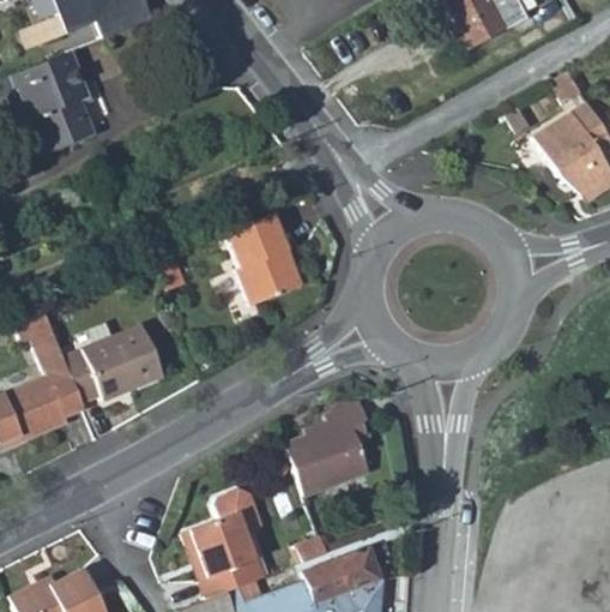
[(54,0),(52,1),(65,35),(94,23),(100,39),(150,18),(142,0),(54,0)]
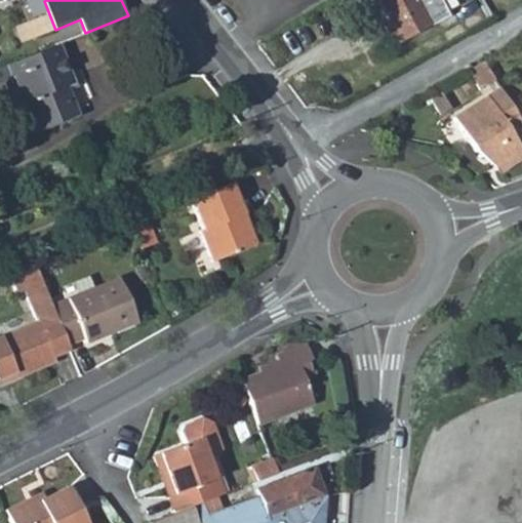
[(337,0),(333,2),(336,9),(347,4),(347,3),(352,0),(337,0)]
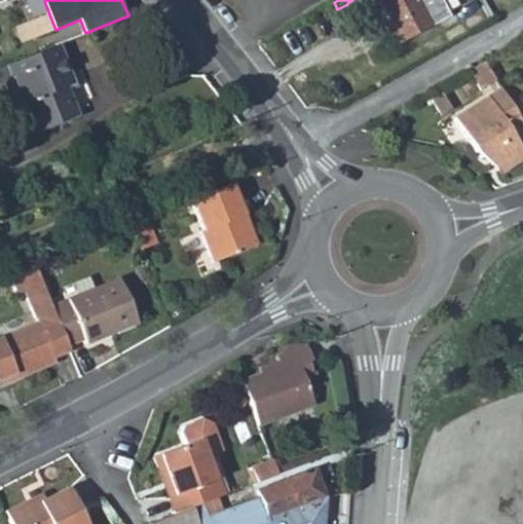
[(379,0),(391,22),(387,25),(399,44),(451,14),(442,0),(379,0)]
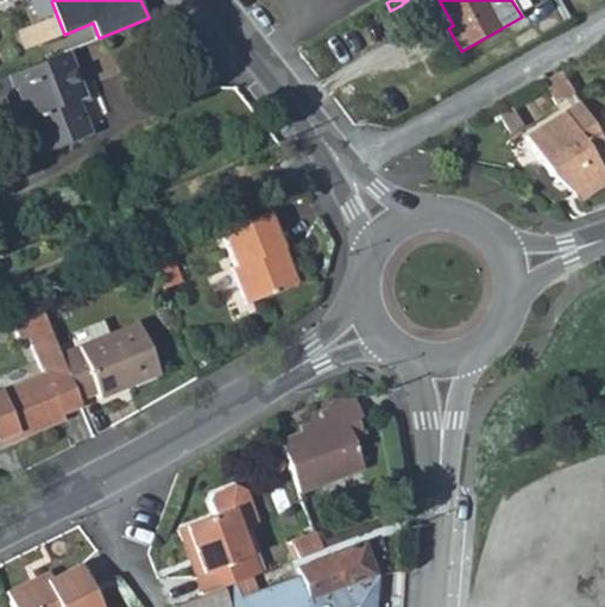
[(83,88),(68,51),(0,77),(0,97),(16,91),(41,152),(90,132),(74,92),(83,88)]
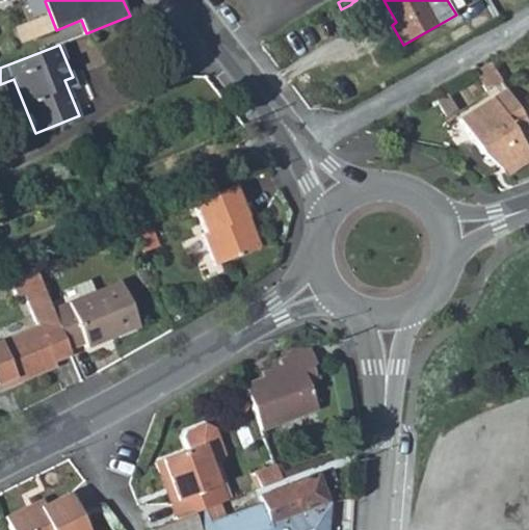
[(519,134),(528,127),(528,116),(511,89),(463,117),(482,150),(503,169),(528,160),(528,149),(524,141),(519,134)]
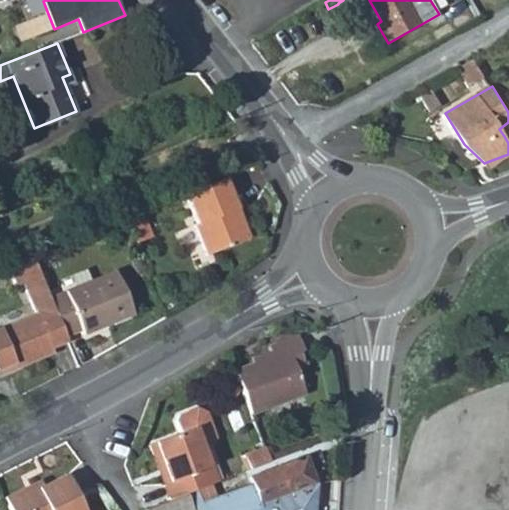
[(508,122),(499,129),(504,136),(508,143),(508,122)]
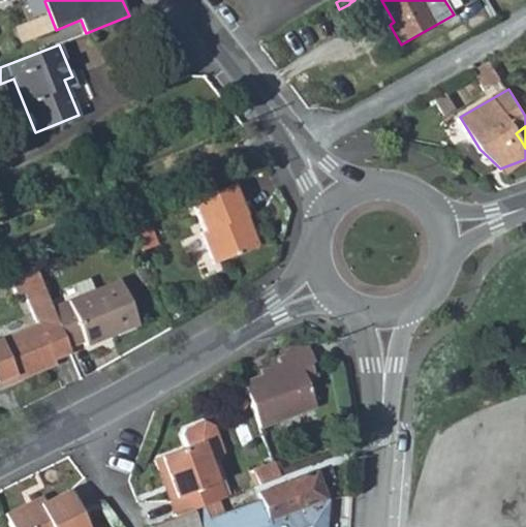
[(248,215),(235,183),(194,198),(208,230),(204,233),(216,264),(221,261),(259,244),(252,225),(247,228),(243,218),(248,215)]
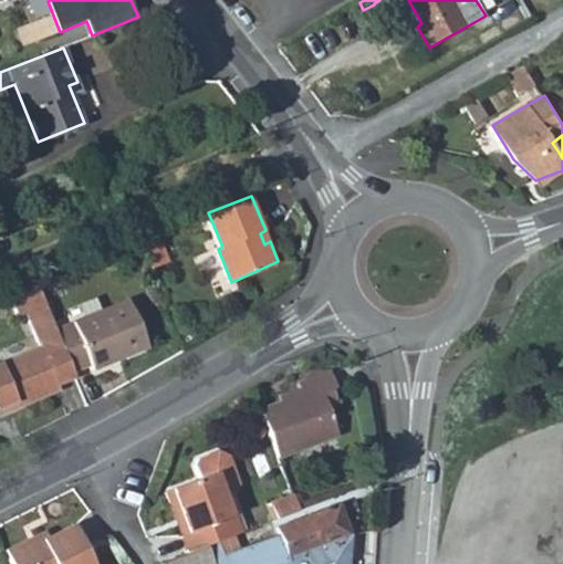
[(171,261),(160,232),(142,240),(154,267),(171,261)]
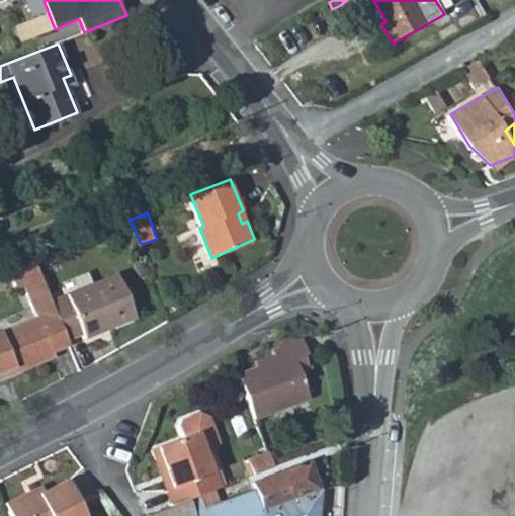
[(211,258),(197,263),(201,273),(221,265),(217,256),(211,258)]
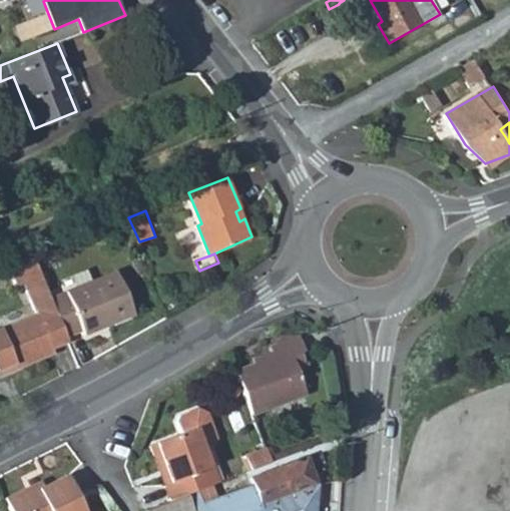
[(53,297),(45,276),(36,254),(10,265),(18,286),(29,282),(37,304),(40,311),(0,327),(0,368),(22,359),(25,365),(57,352),(55,347),(71,341),(69,335),(53,297)]
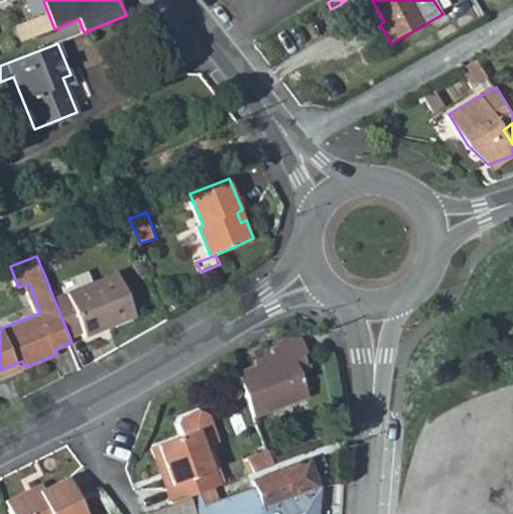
[(120,272),(53,298),(70,337),(85,331),(88,337),(137,315),(120,272)]
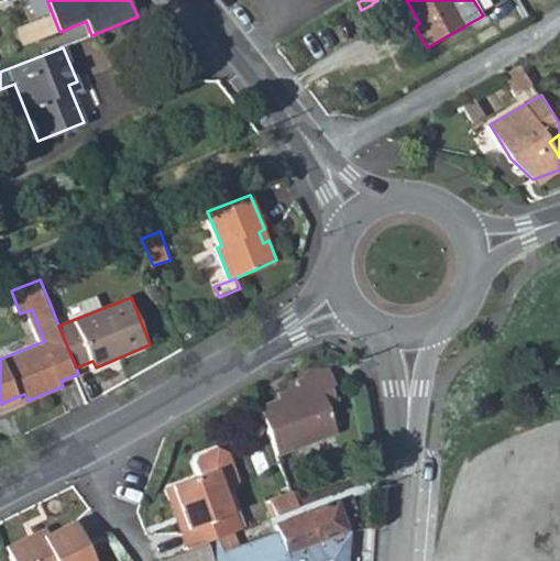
[(302,392),(261,407),(278,454),(337,433),(326,400),(337,397),(331,383),(335,382),(330,371),(298,382),(302,392)]
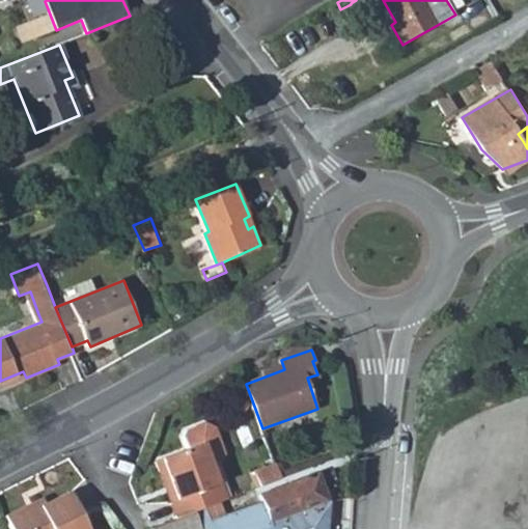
[(0,383),(1,387),(26,378),(23,371),(0,381),(0,383)]
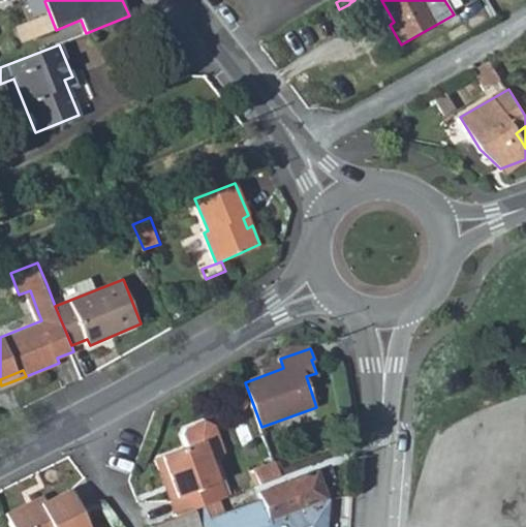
[(191,445),(165,456),(180,494),(173,497),(180,515),(204,505),(221,499),(215,483),(220,479),(214,462),(225,458),(228,452),(218,425),(209,420),(191,427),(187,435),(191,445)]
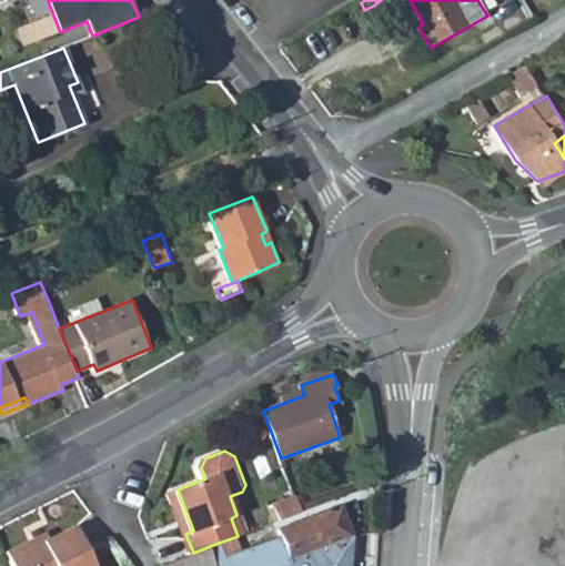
[(170,492),(185,534),(193,531),(178,489),(170,492)]
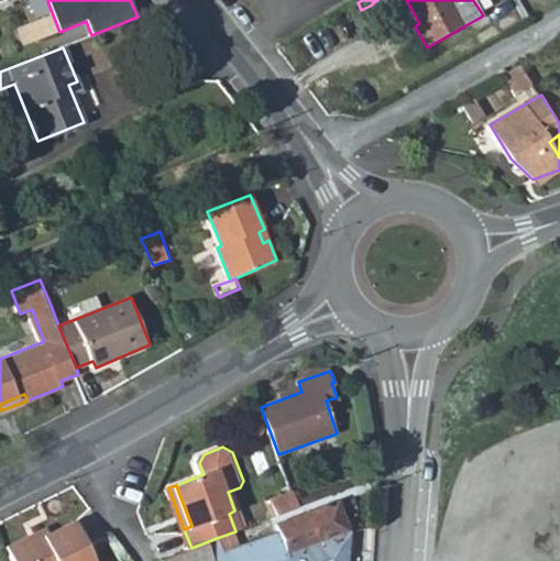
[(273,498),(278,515),(299,507),(293,491),(273,498)]
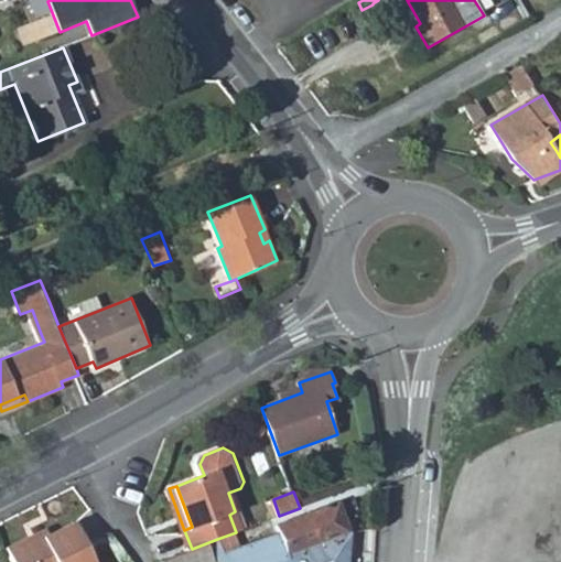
[(224,554),(217,539),(192,549),(161,560),(161,561),(348,561),(352,531),(338,503),(276,526),(279,532),(224,554)]
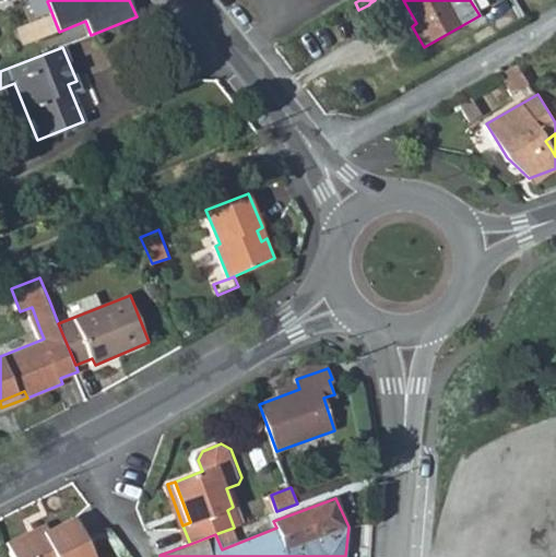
[(236,506),(233,507),(227,510),(234,528),(243,523),(236,506)]
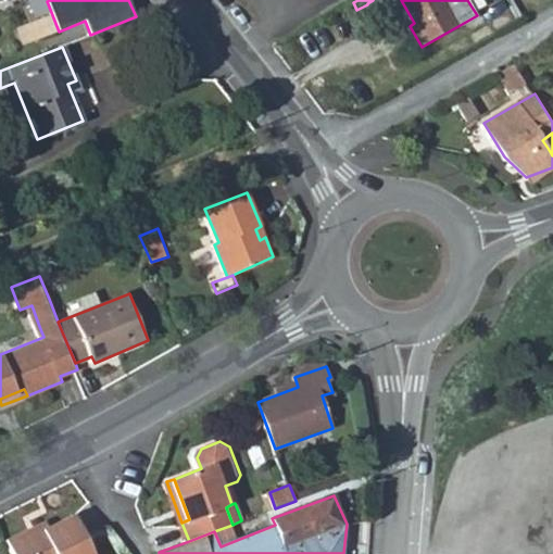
[(36,528),(11,539),(17,553),(98,553),(80,515),(54,527),(38,534),(36,528)]
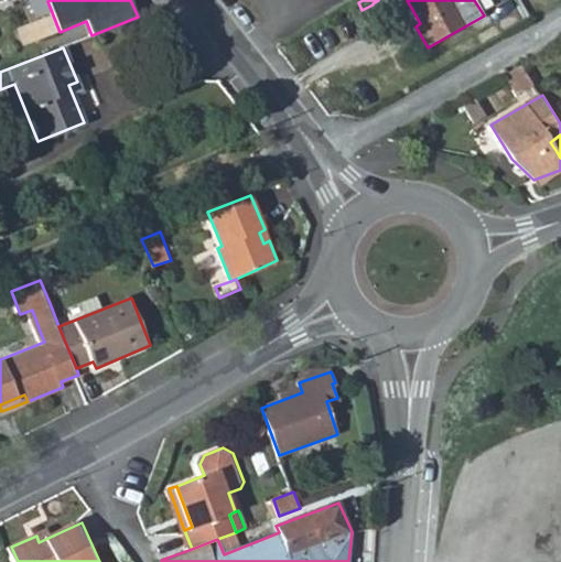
[(52,527),(36,536),(39,542),(55,535),(52,527)]
